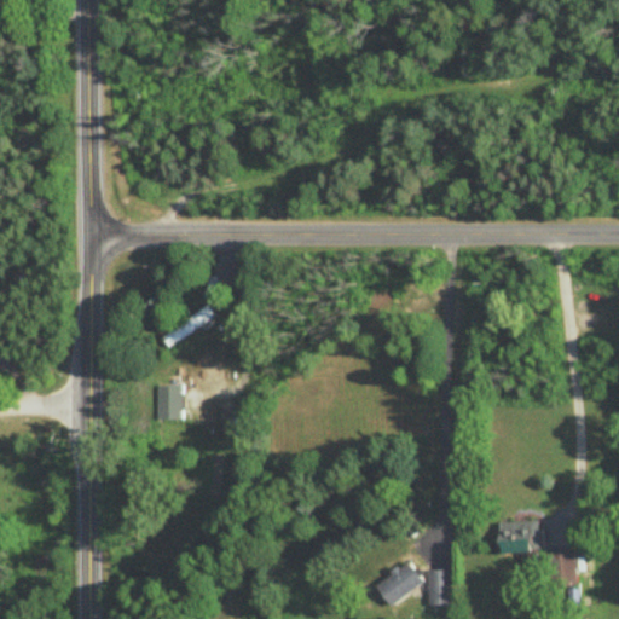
[(0,293),(0,310),(13,310),(13,293),(0,293)]
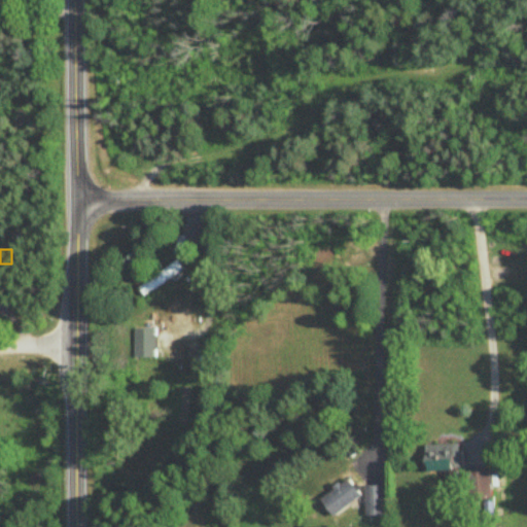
[(139,286),(144,294),(184,269),(178,259),(139,286)]
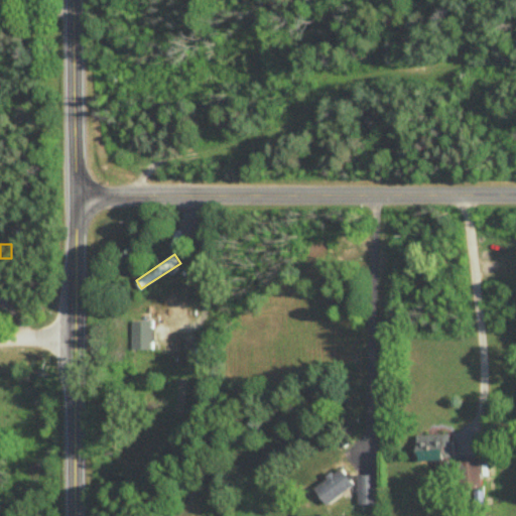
[(132,320),(132,349),(152,349),(152,320),(132,320)]
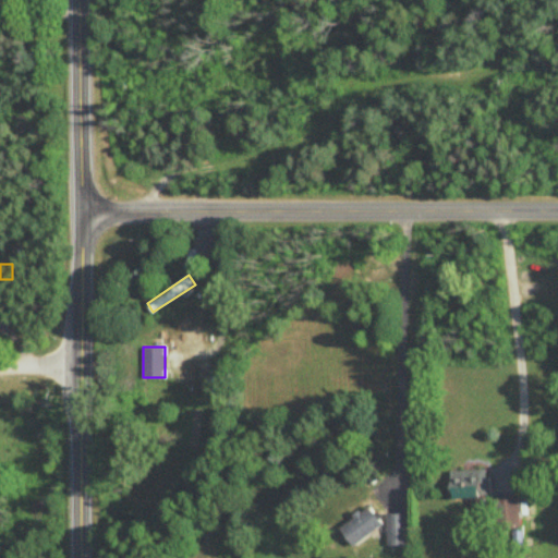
[(489,471),(455,471),(455,498),(489,498),(489,471)]
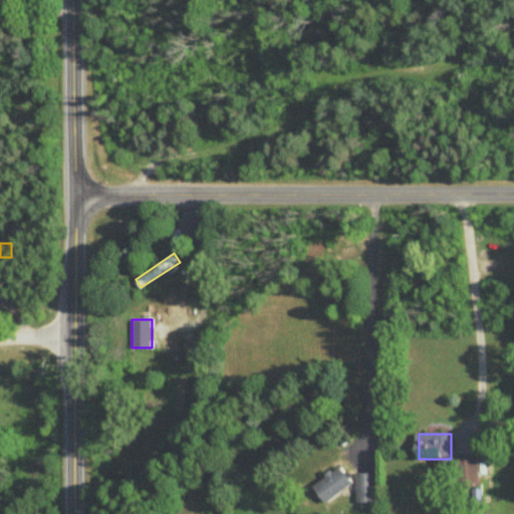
[(315,486),(328,503),(355,484),(342,466),(315,486)]
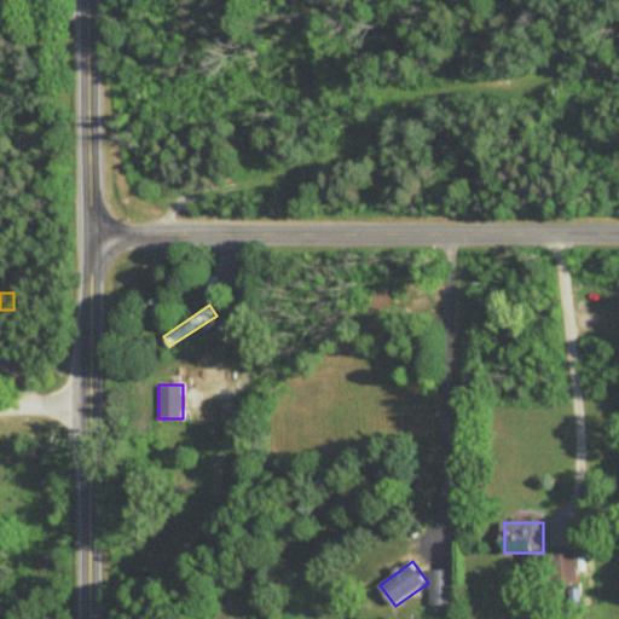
[(433,606),(453,606),(453,570),(433,570),(433,606)]
